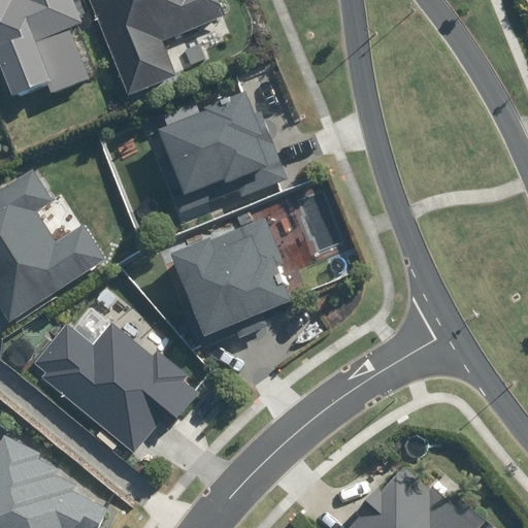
[(46,84),(51,93),(91,77),(71,27),(84,23),(74,0),(0,0),(0,67),(11,97),(46,84)]
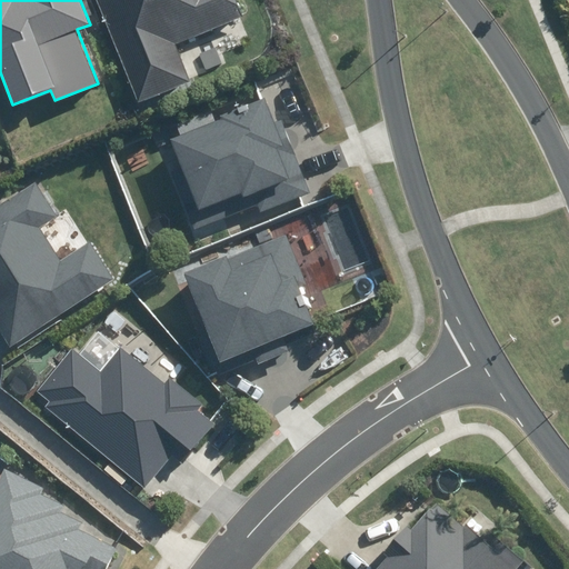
[(98,0),(138,103),(190,83),(176,46),(229,25),(229,23),(243,17),(236,0),(98,0)]
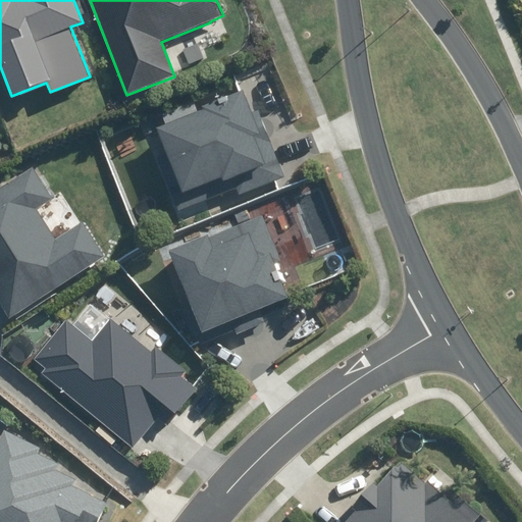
[(150,154),(171,214),(276,175),(249,98),(166,127),(172,146),(150,154)]
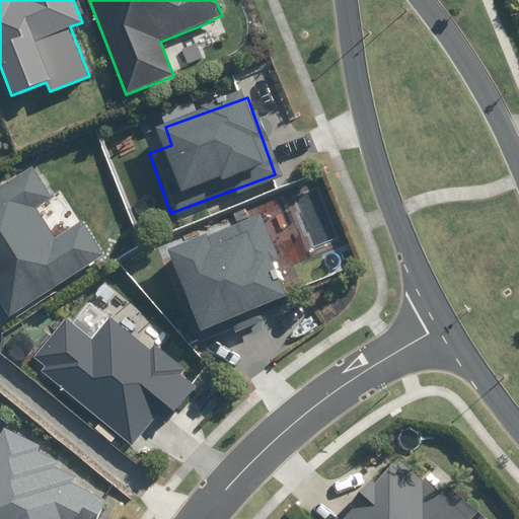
[(0,301),(11,318),(104,256),(82,222),(57,238),(38,211),(56,199),(34,167),(17,179),(0,190),(0,301)]
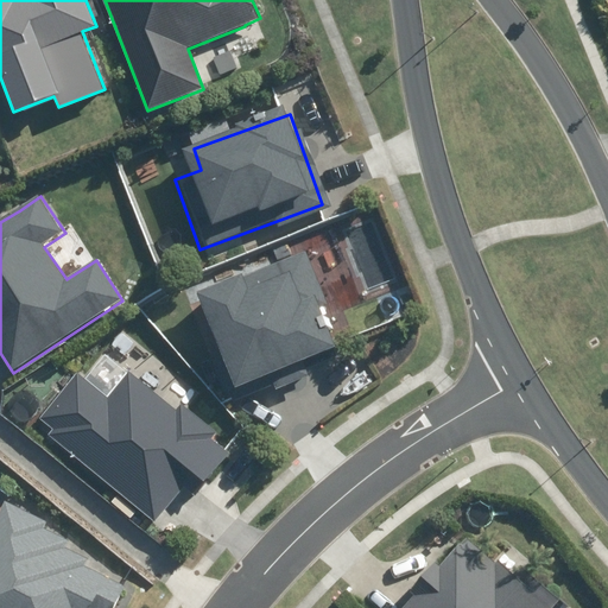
[(204,348),(227,410),(315,378),(310,365),(342,354),(320,291),(306,296),(299,276),(247,295),(241,279),(194,297),(211,346),(204,348)]
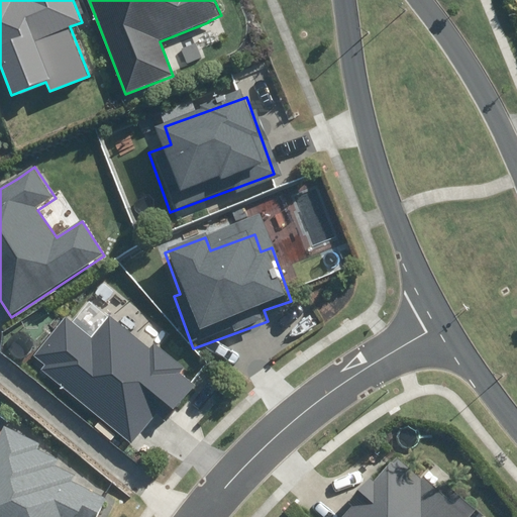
[(35,362),(53,375),(138,439),(186,375),(151,348),(147,354),(109,325),(94,344),(65,323),(35,362)]
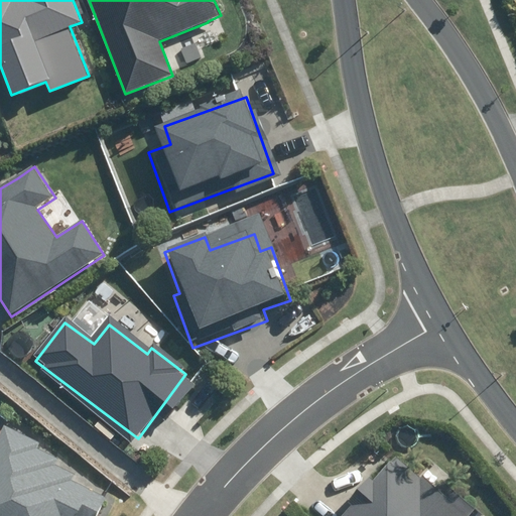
[(0,515),(99,515),(108,499),(74,482),(77,476),(58,466),(61,460),(39,448),(42,443),(8,426),(0,442),(0,468),(2,470),(0,474),(0,515)]
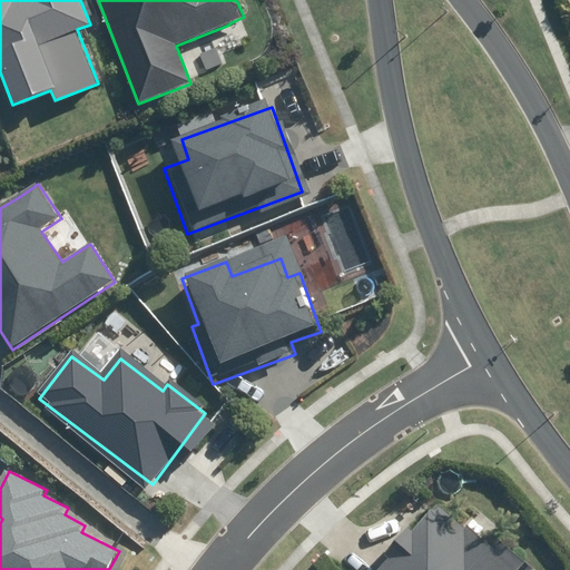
[(459,529),(431,502),(392,543),(399,550),(379,569),(518,569),(523,564),(485,528),(477,537),(463,523),(459,529)]
